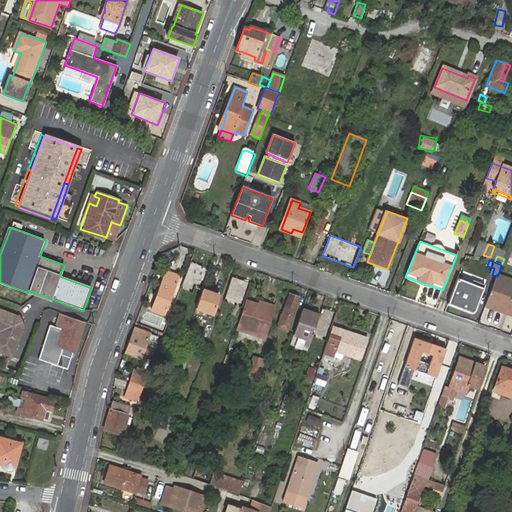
[(211,270),(190,262),(181,289),(194,294),(196,288),(203,291),(211,270)]
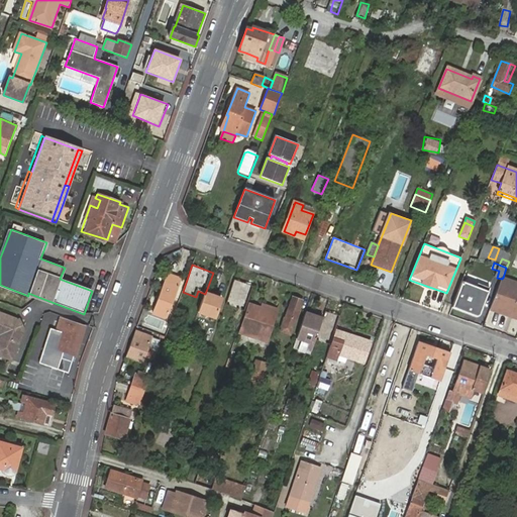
[(466,272),(451,309),(475,318),(477,317),(478,317),(479,315),(489,288),(483,286),(469,281),(472,275),(466,272)]
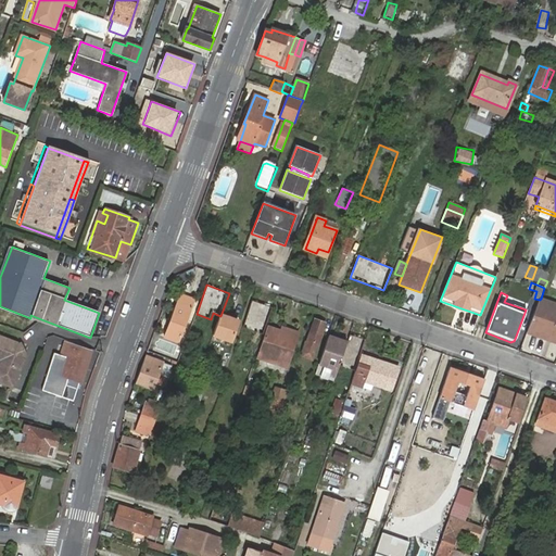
[(180,293),(164,336),(178,341),(194,299),(180,293)]
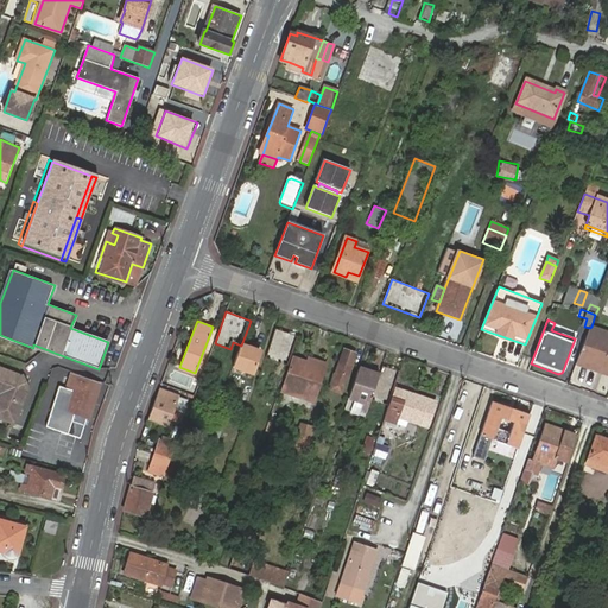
[(551,330),(568,336),(570,329),(555,323),(551,330)]
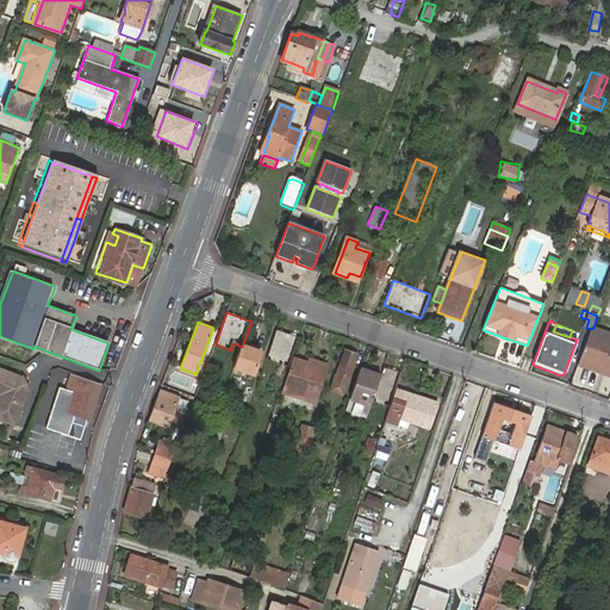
[(592,329),(585,347),(579,365),(584,366),(585,362),(608,371),(605,374),(609,375),(609,334),(593,328),(592,328),(592,329)]
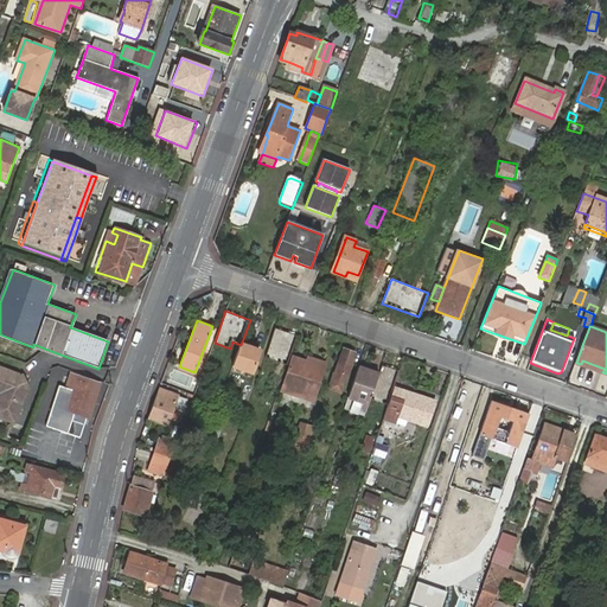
[(299,337),(276,330),(266,359),(289,366),(299,337)]
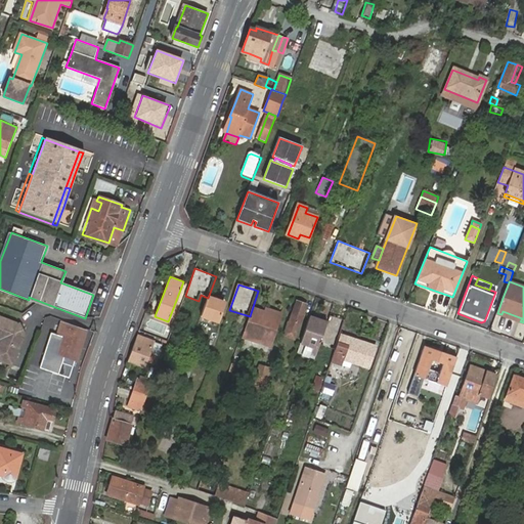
[(208,298),(201,316),(219,322),(226,303),(208,298)]
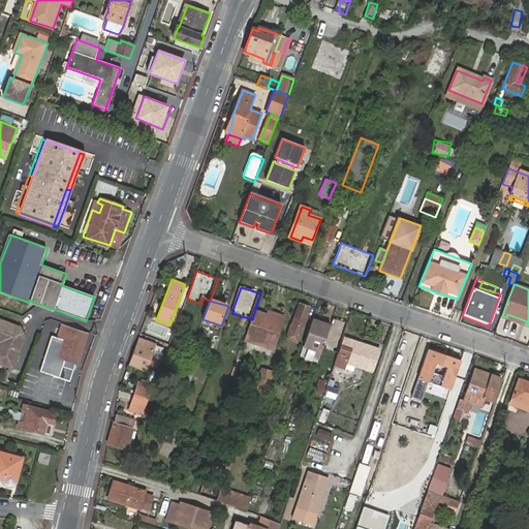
[(39,304),(36,306),(52,312),(53,309),(39,304)]
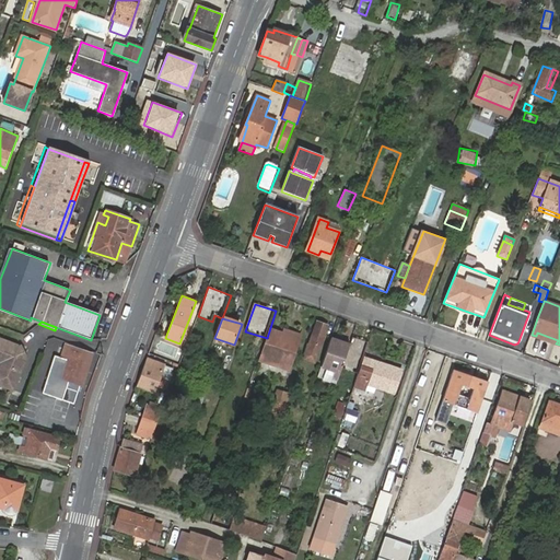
[(316,323),(303,360),(314,363),(327,327),(316,323)]
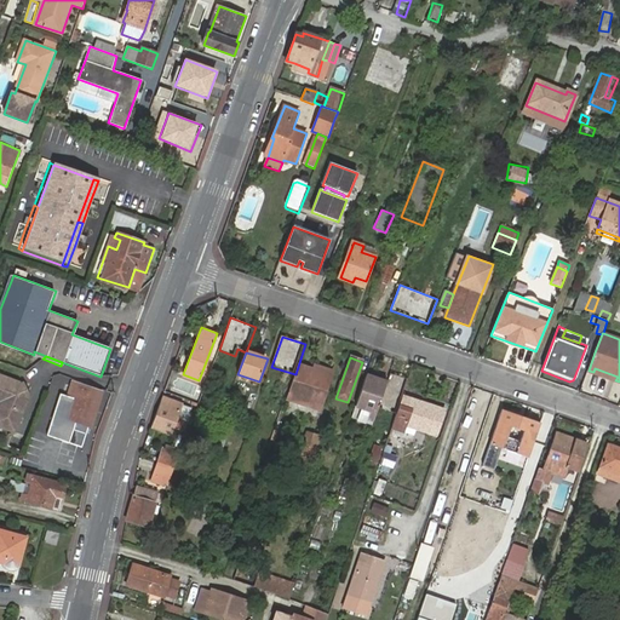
[(300,365),(299,369),(320,377),(322,367),(315,365),(314,368),(300,365)]
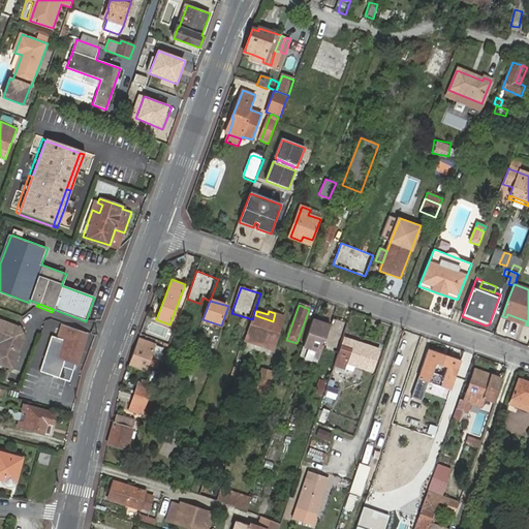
[(273,321),(255,315),(249,334),(266,339),(265,346),(273,349),(284,316),(275,313),(273,321)]
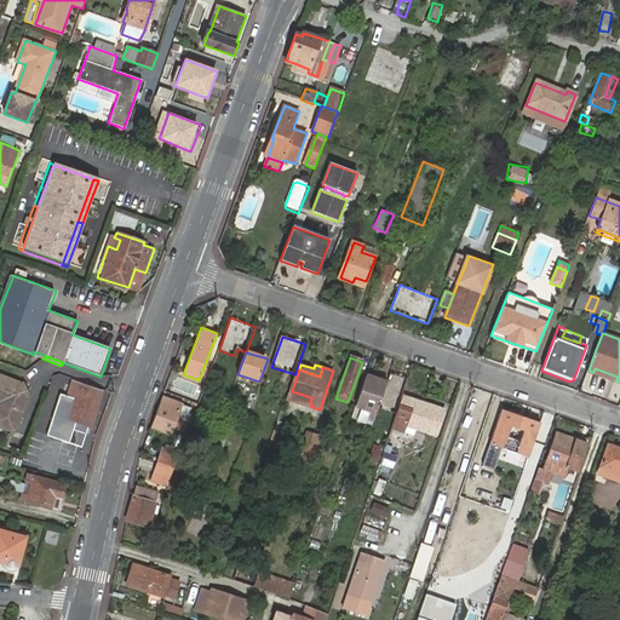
[(595,368),(593,372),(615,380),(618,377),(595,368)]
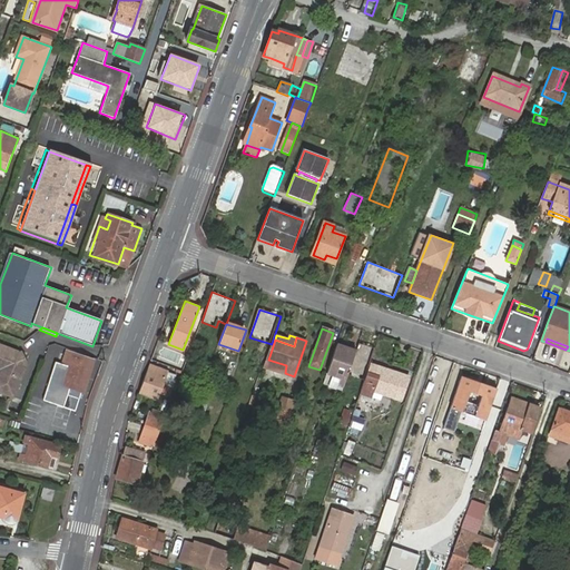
[(0,363),(2,365),(8,371),(1,391),(17,395),(27,365),(17,361),(20,351),(0,343),(0,363)]
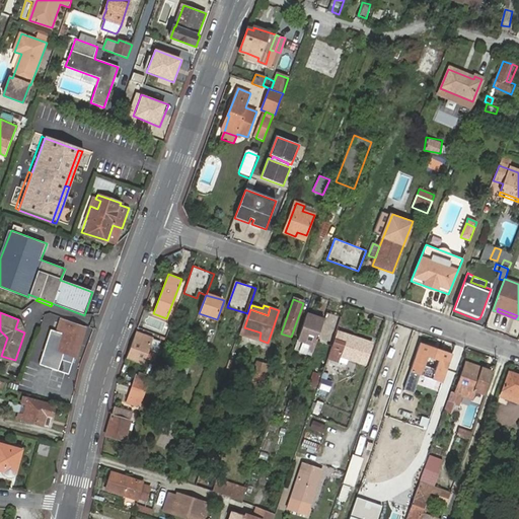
[(47,314),(46,320),(51,321),(51,329),(57,329),(58,315),(47,314)]
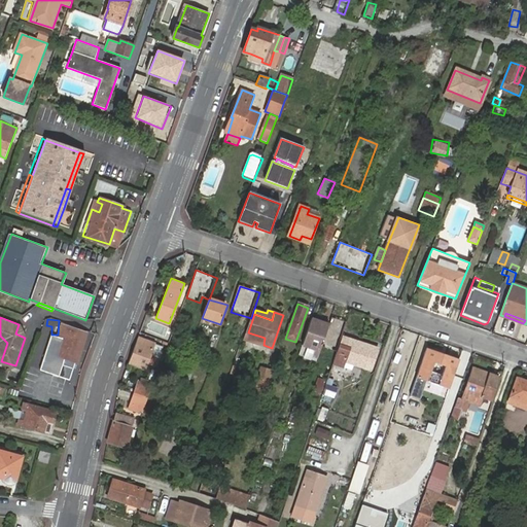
[(331,319),(329,324),(321,348),(336,353),(342,337),(346,324),(331,319)]
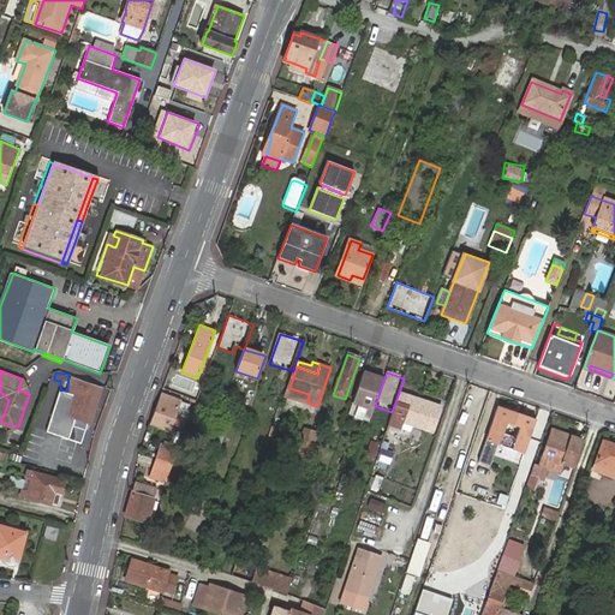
[(363,376),(353,404),(369,410),(366,417),(371,418),(375,406),(384,378),(375,376),(374,380),(363,376)]
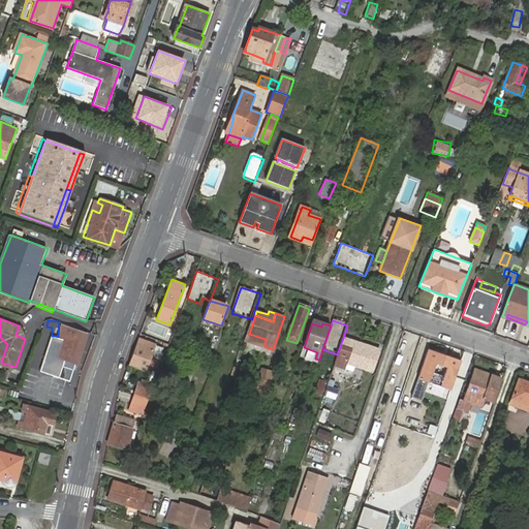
[(21,327),(19,325),(16,335),(25,339),(26,336),(21,327)]
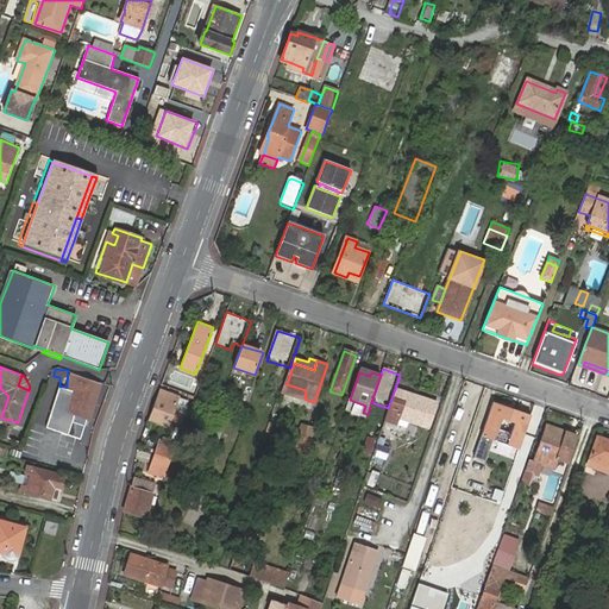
[(101,385),(77,378),(70,376),(67,390),(60,388),(46,429),(69,435),(73,422),(86,426),(88,418),(90,419),(101,385)]
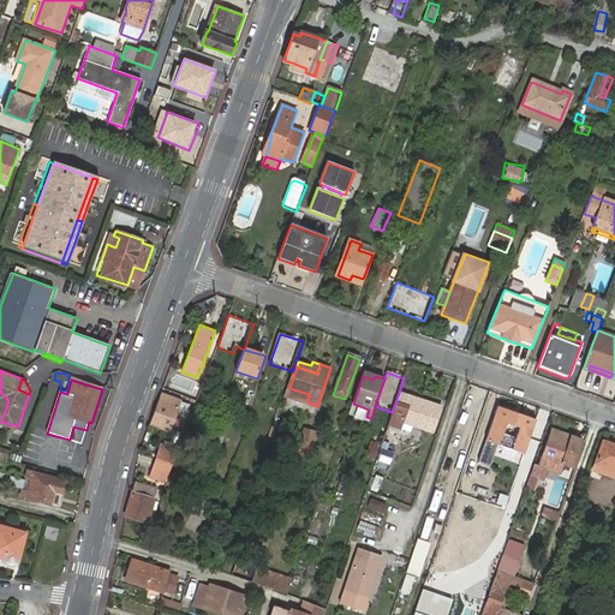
[(441,408),(399,393),(392,412),(388,425),(399,429),(401,422),(433,433),(441,408)]
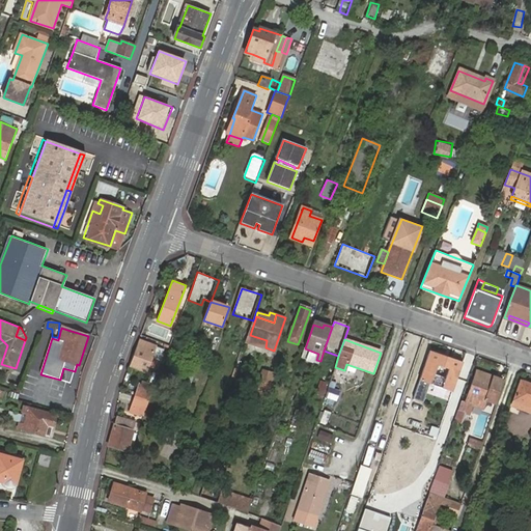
[(157,346),(139,340),(130,366),(148,371),(149,366),(157,369),(160,359),(154,357),(157,346)]
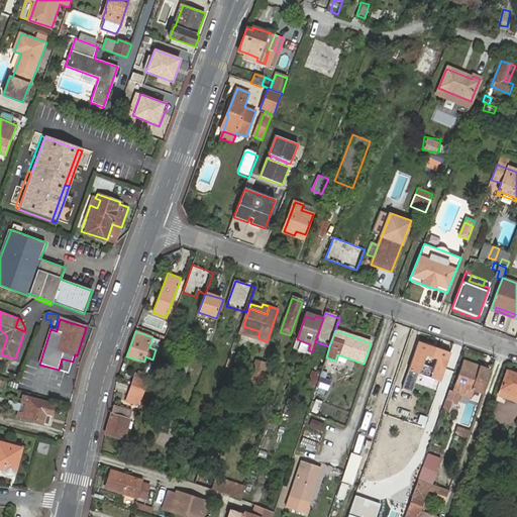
[(162,340),(152,337),(149,347),(156,349),(158,349),(162,340)]
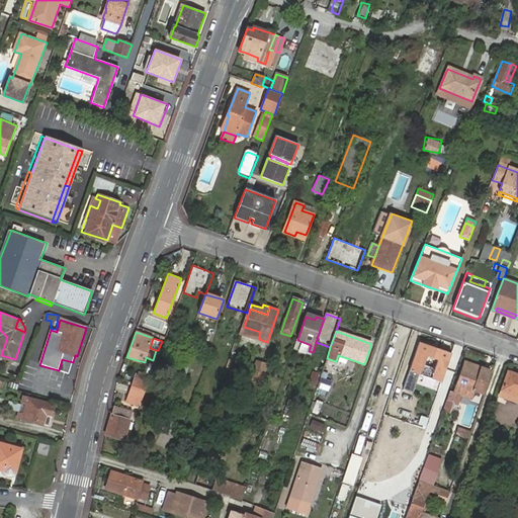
[(441,383),(451,354),(437,350),(436,352),(432,351),(433,348),(419,343),(403,389),(413,392),(425,356),(438,360),(432,379),(441,383)]
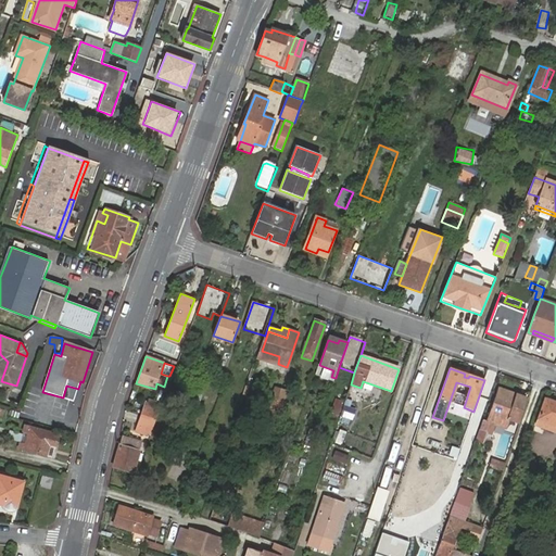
[(351,388),(344,402),(350,404),(355,390),(351,388)]
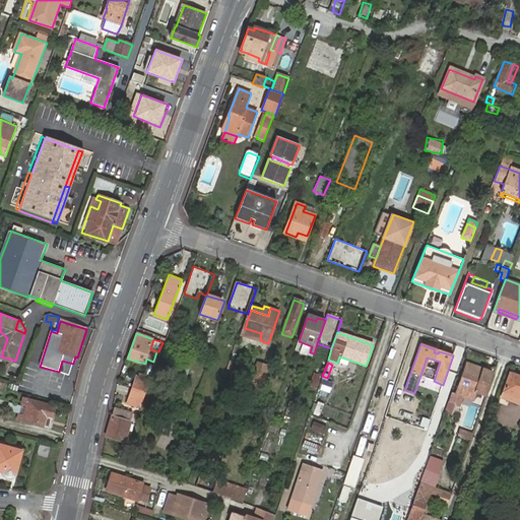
[(466,363),(465,368),(482,374),(483,369),(466,363)]
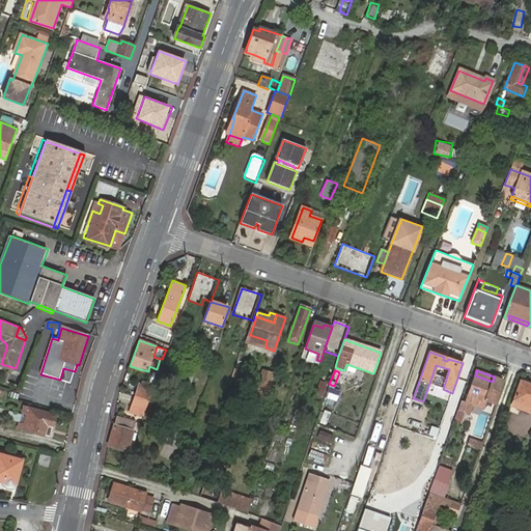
[(263,371),(252,402),(262,407),(266,395),(261,394),(264,386),(269,387),(273,374),(263,371)]
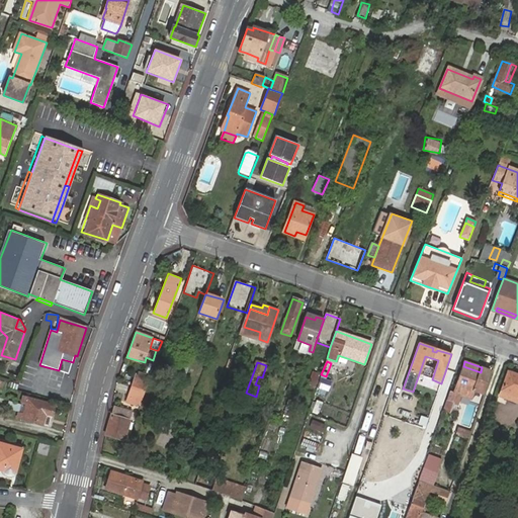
[(380,365),(376,389),(385,391),(390,367),(380,365)]
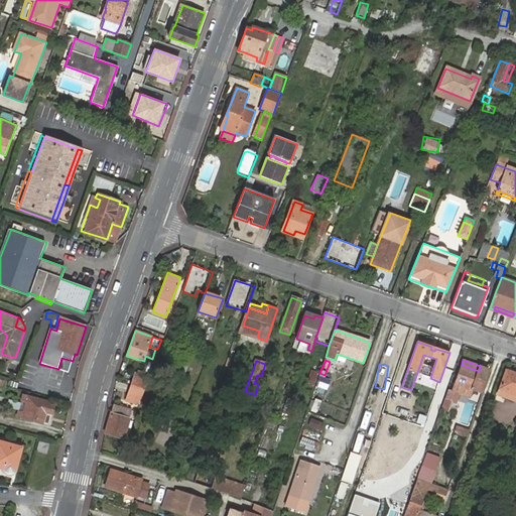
[(479,371),(462,365),(453,391),(448,389),(441,410),(447,412),(452,402),(455,403),(459,394),(469,397),(472,389),(480,392),(488,369),(480,366),(479,371)]
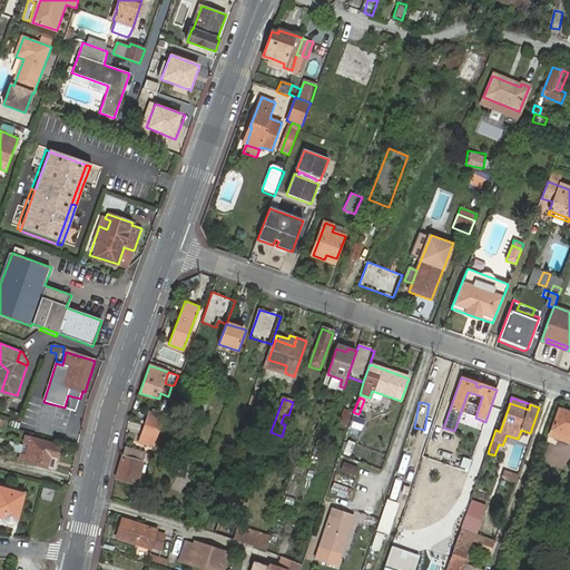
[(347,424),(352,410),(344,406),(338,422),(347,424)]
